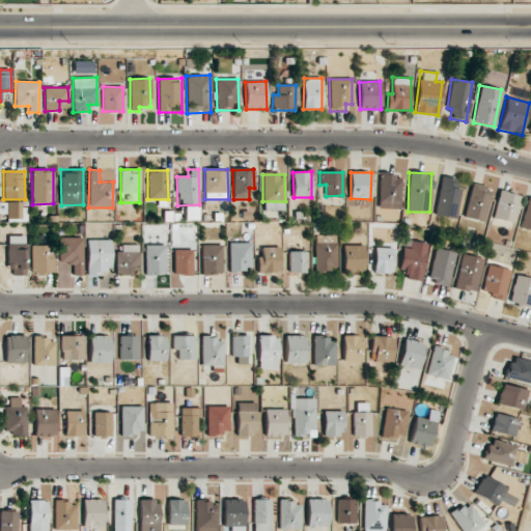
[(401,175),(380,174),(379,207),(400,208),(401,175)]
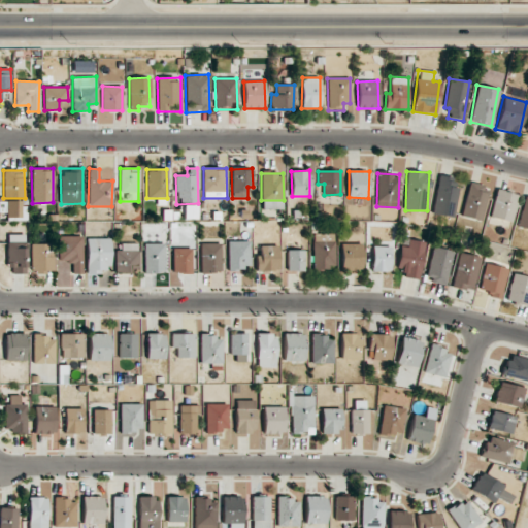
[(454,217),(458,187),(454,187),(455,177),(438,175),(433,215),(454,217)]
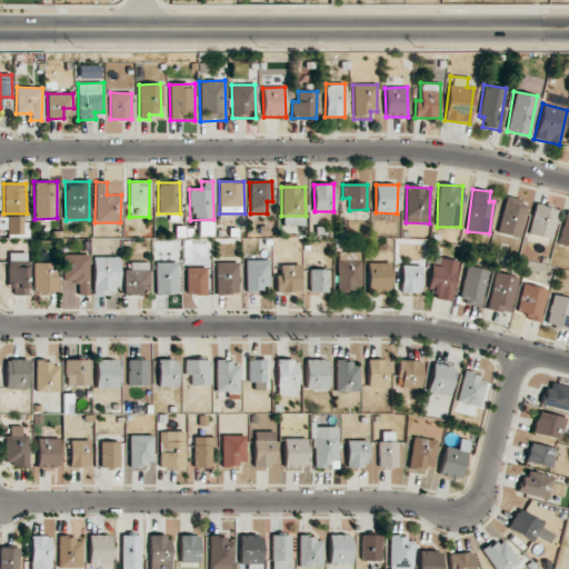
[(497,232),(518,238),(528,201),(506,196),(497,232)]
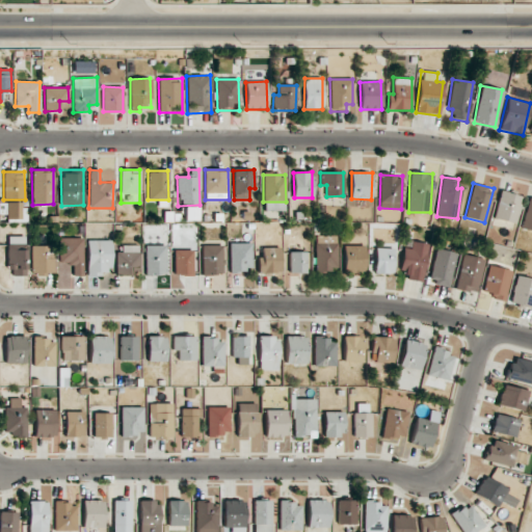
[(522,195),(500,191),(494,219),(515,223),(522,195)]
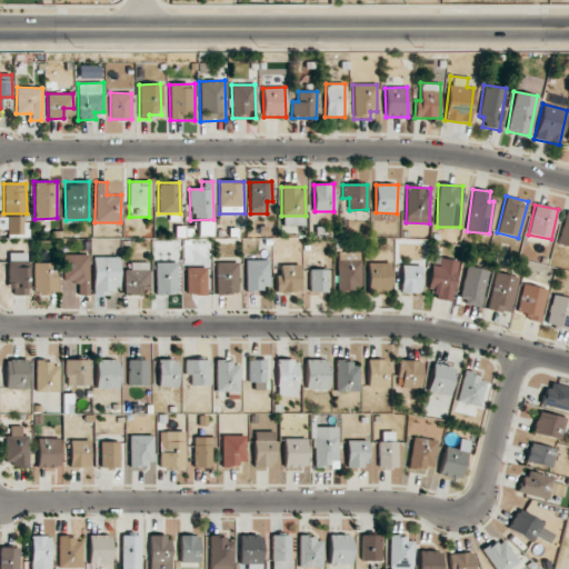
[(568,211),(565,211),(557,245),(568,247),(568,211)]
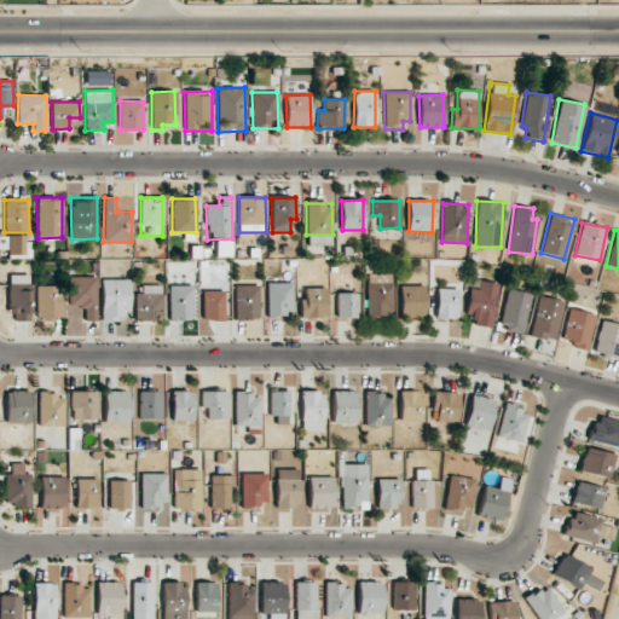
[(29,235),(7,236),(7,258),(30,258),(29,235)]
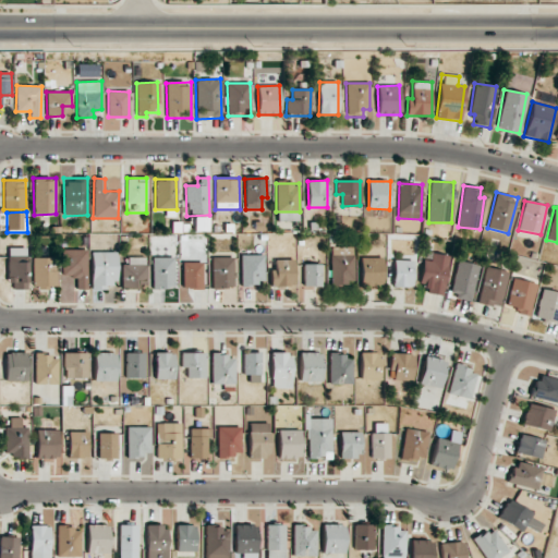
[(193,231),(207,231),(206,217),(192,217),(193,231)]
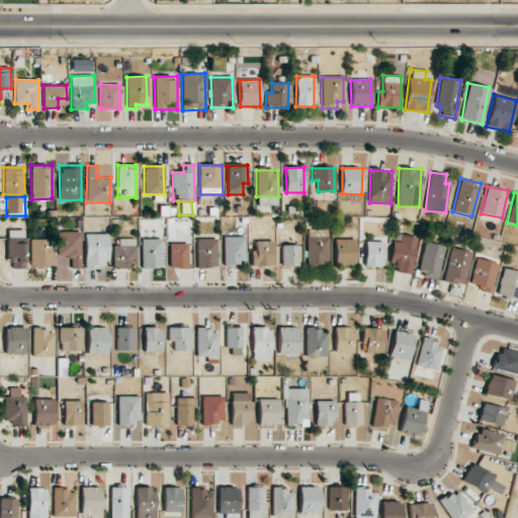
[(307,264),(329,265),(329,230),(308,229),(307,264)]
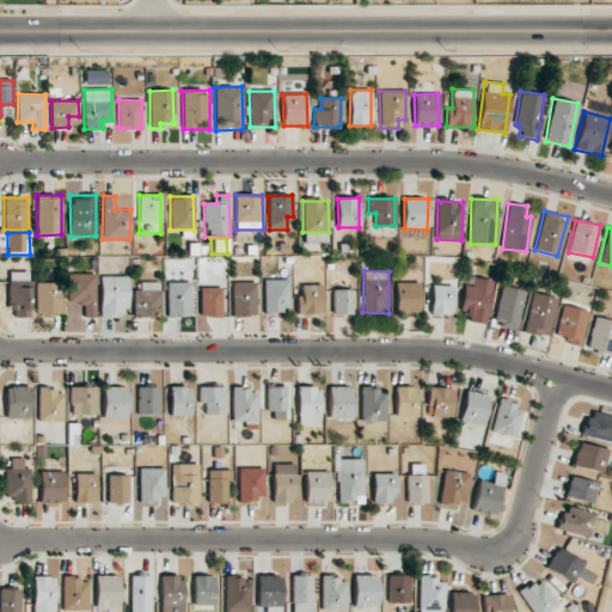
[(29,271),(8,273),(10,318),(30,317),(29,271)]
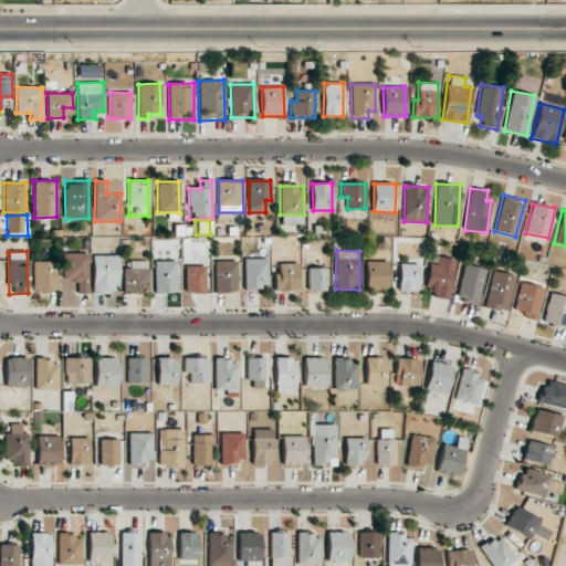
[(88,253),(63,253),(62,282),(77,282),(76,293),(87,294),(88,253)]
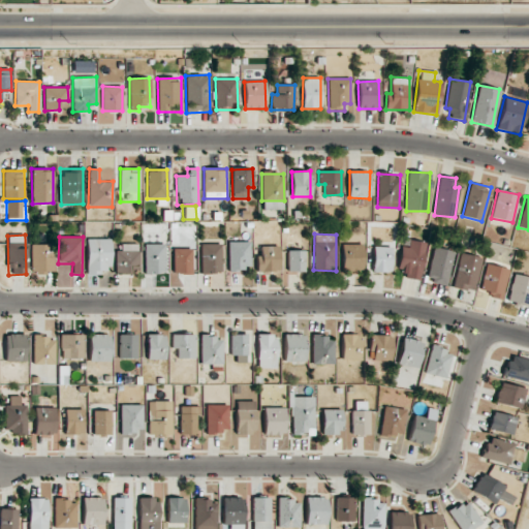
[(111,239),(87,239),(87,274),(101,274),(101,270),(111,270),(111,239)]
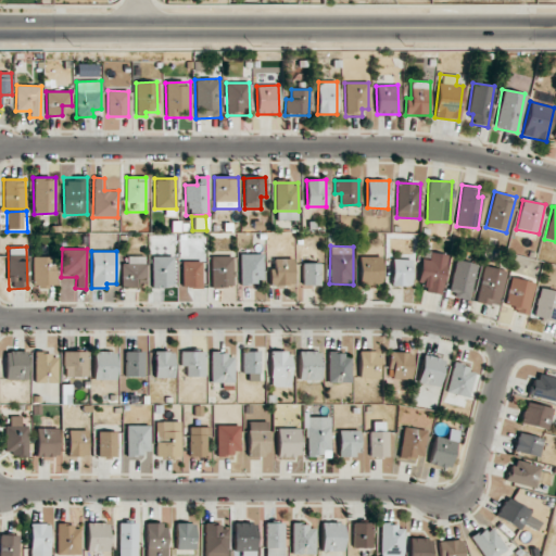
[(430,261),(421,260),(418,283),(426,285),(425,291),(442,294),(449,255),(431,252),(430,261)]
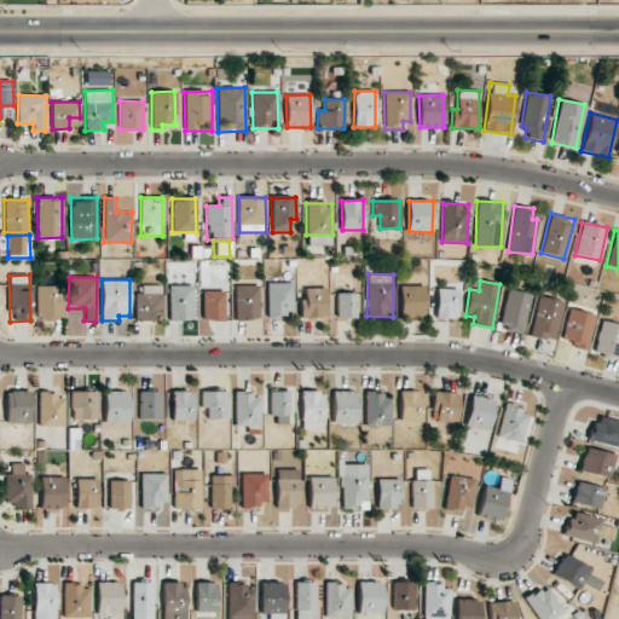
[(293,311),(293,283),(267,283),(267,318),(285,318),(284,311),(293,311)]
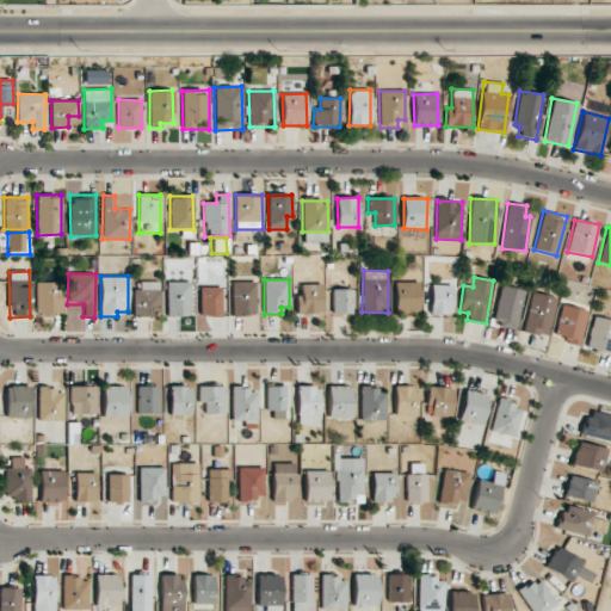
[(166,282),(167,316),(191,316),(190,282),(166,282)]
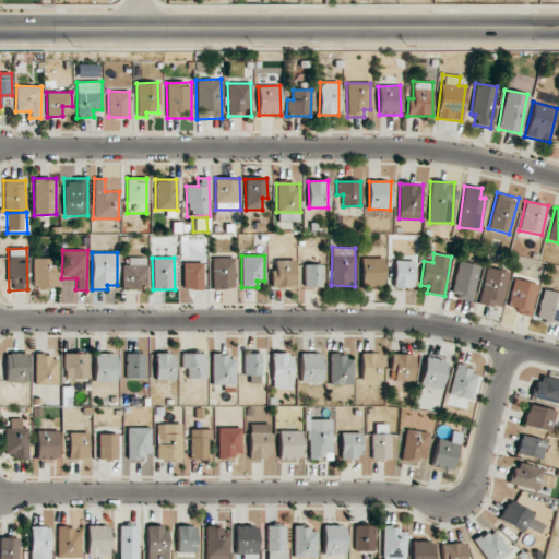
[(213,288),(234,288),(234,258),(212,258),(213,288)]
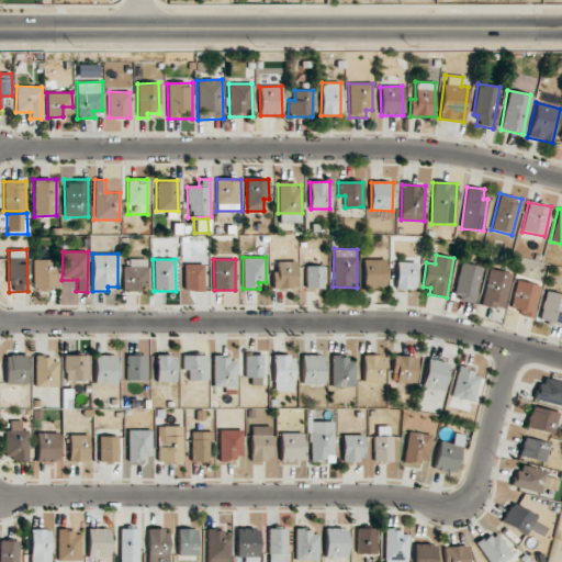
[(385,260),(363,259),(363,288),(385,288),(385,260)]
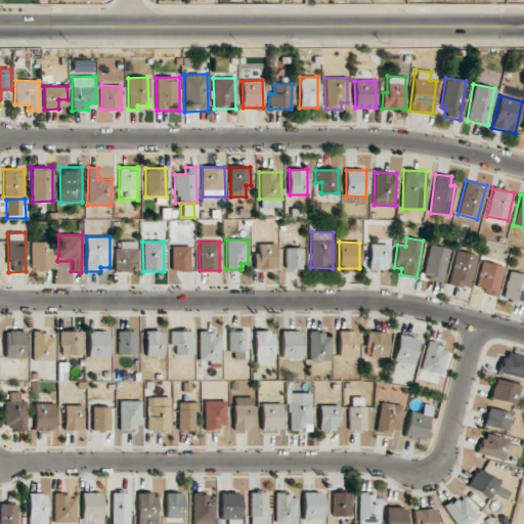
[(52,270),(53,243),(31,243),(31,270),(52,270)]
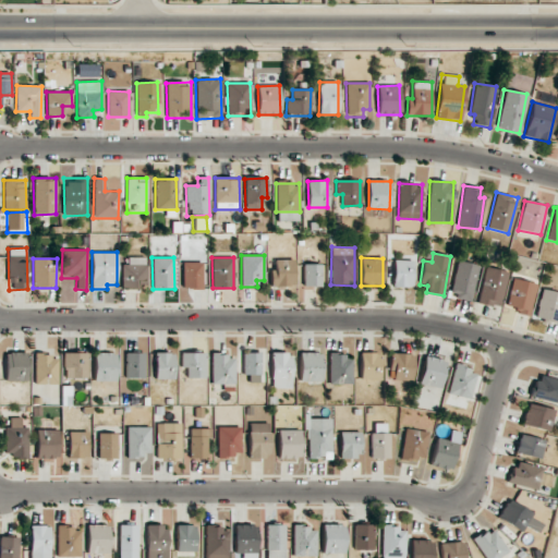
[(271,261),(273,287),(294,286),(293,259),(271,261)]
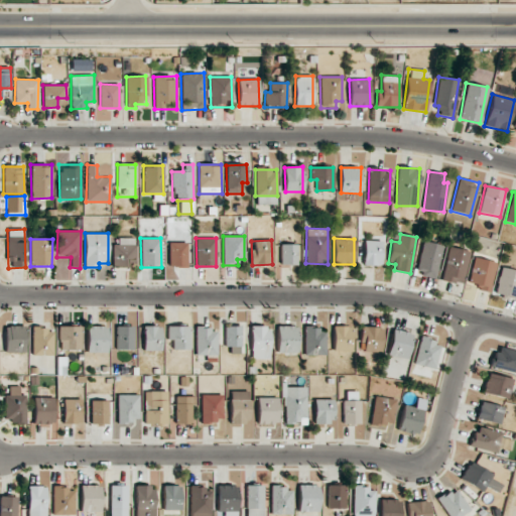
[(363,265),(382,266),(383,241),(364,241),(363,265)]
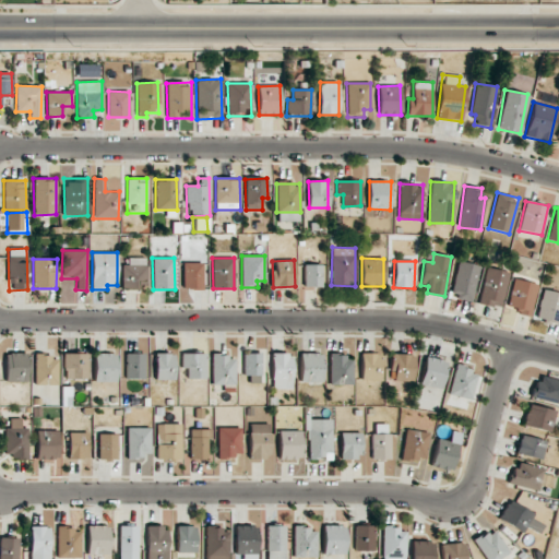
[(471,302),(480,266),(460,261),(450,296),(471,302)]
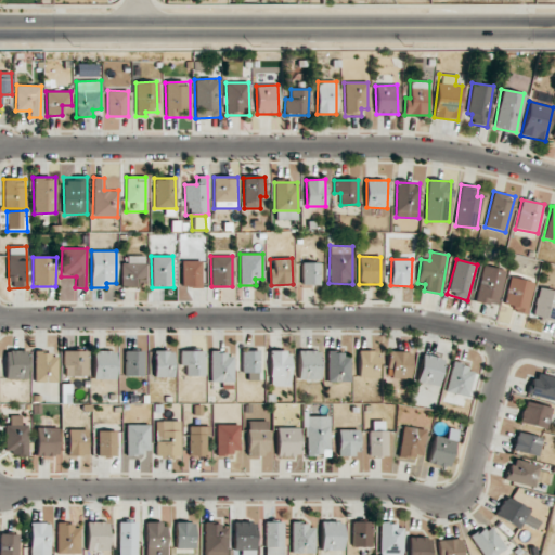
[(201,260),(182,260),(182,287),(201,287),(201,260)]
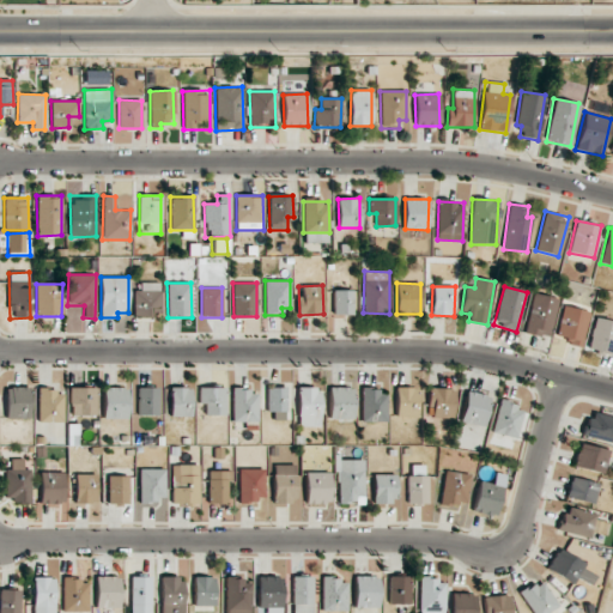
[(151,316),(151,308),(161,308),(161,291),(134,290),(133,316),(151,316)]
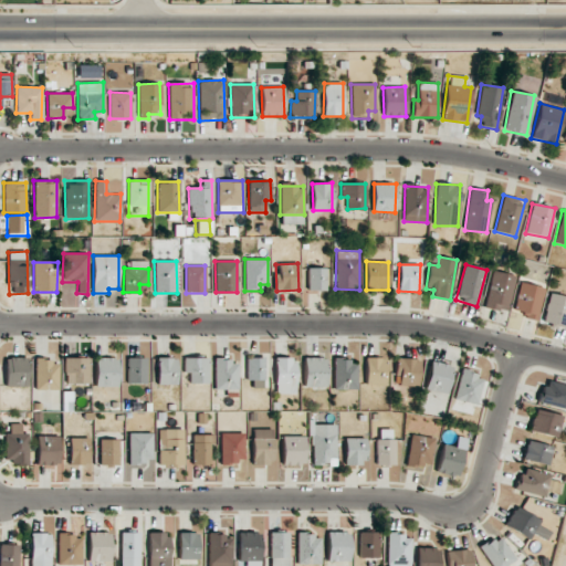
[(326,268),(307,269),(307,291),(326,291),(326,268)]
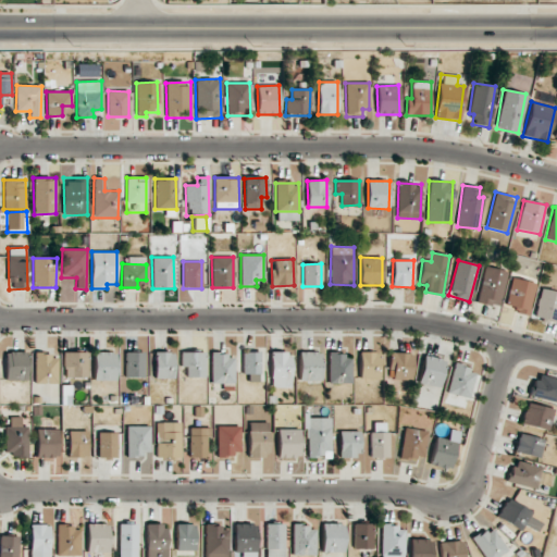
[(478,304),(500,307),(506,271),(484,267),(478,304)]
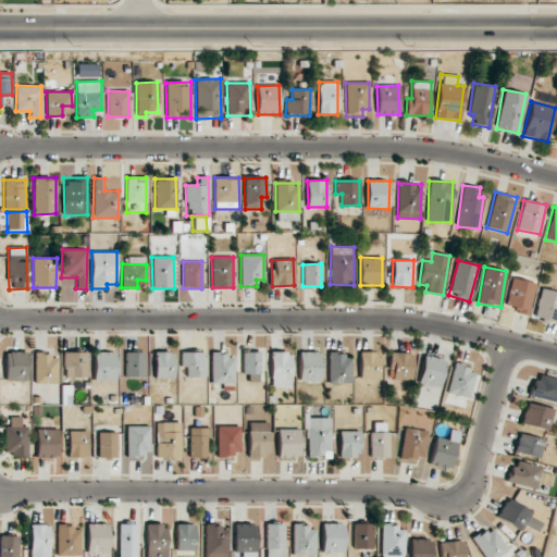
[(516,308),(515,312),(528,316),(535,284),(511,277),(505,305),(516,308)]
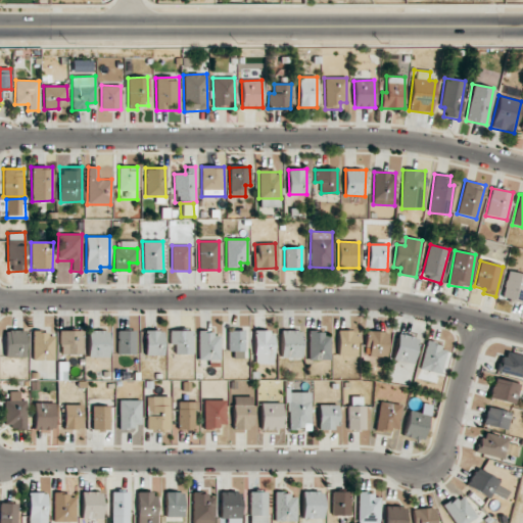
[(522,301),(522,274),(506,272),(503,299),(522,301)]
